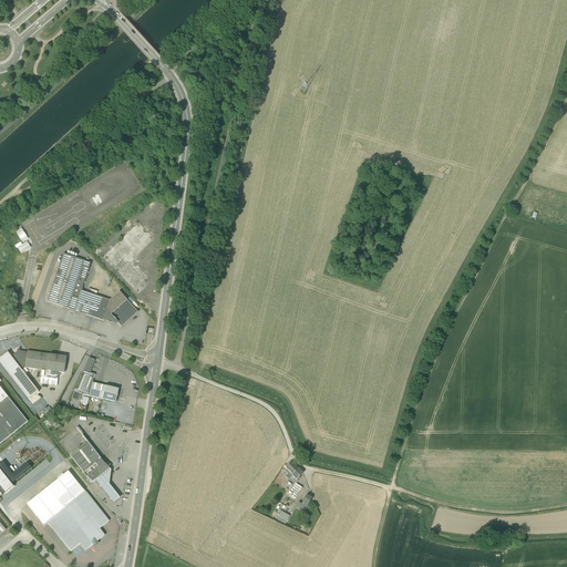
[(22,229),(16,233),(22,243),(28,239),(22,229)]
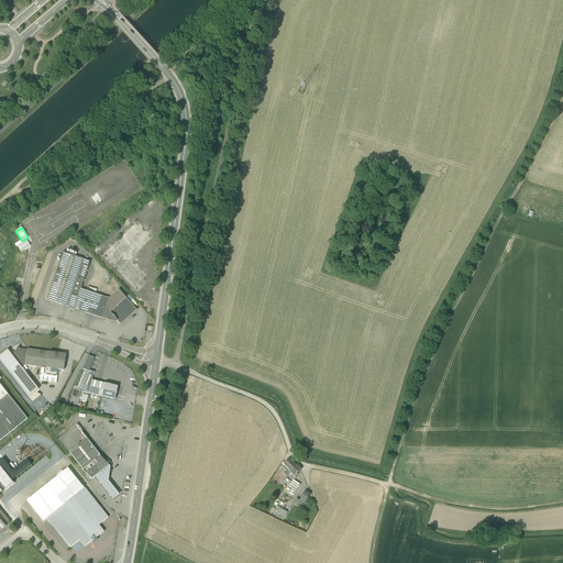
[(28,241),(18,246),(21,252),(31,246),(28,241)]
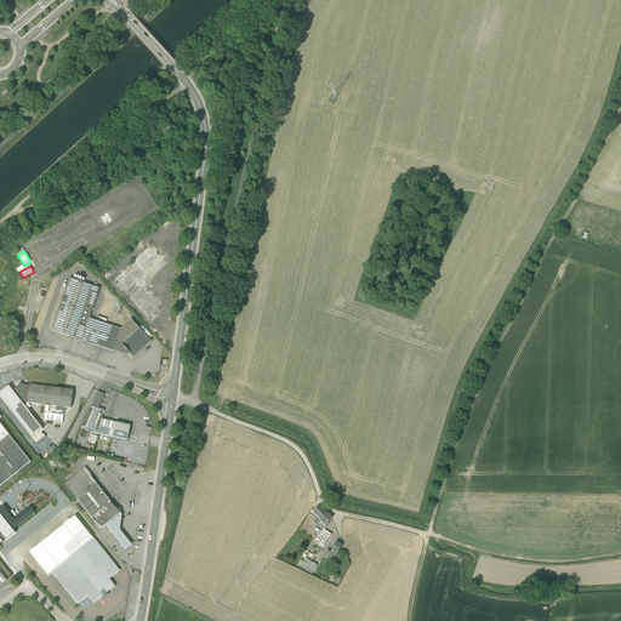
[(69,278),(51,330),(81,341),(87,342),(113,352),(114,351),(121,353),(125,349),(134,359),(151,342),(131,320),(120,330),(90,319),(91,315),(90,315),(93,305),(95,305),(96,302),(95,301),(100,289),(69,278)]
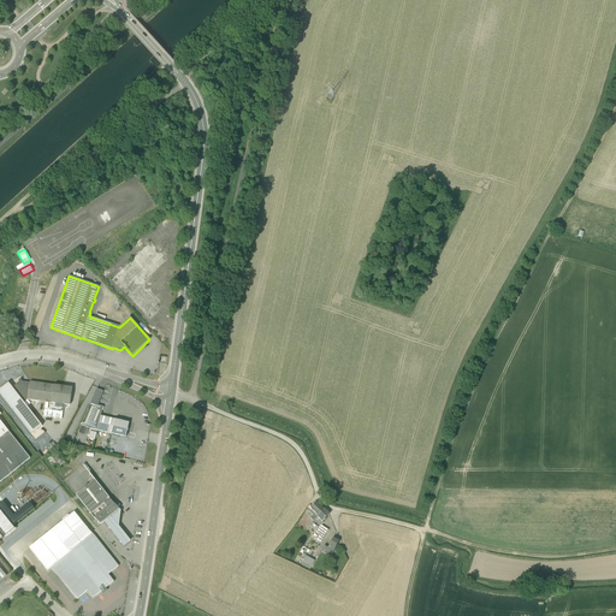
[(0,390),(0,394),(30,434),(42,426),(21,400),(45,402),(43,418),(63,420),(63,407),(71,406),(75,390),(21,381),(13,389),(10,384),(0,390)]
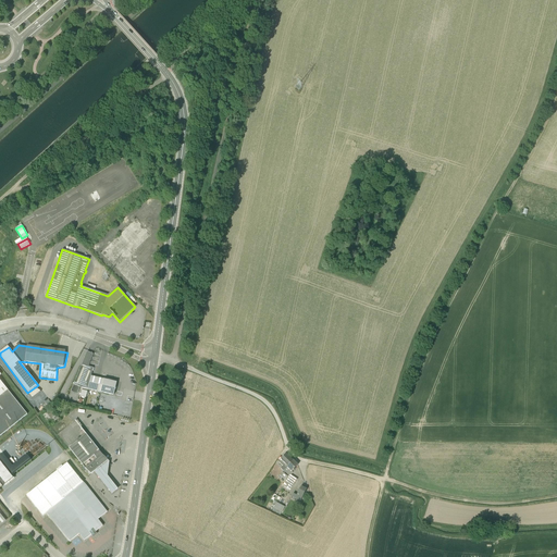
[(79,387),(113,396),(113,395),(116,383),(90,376),(93,368),(88,367),(94,355),(87,351),(71,392),(77,394),(79,387)]
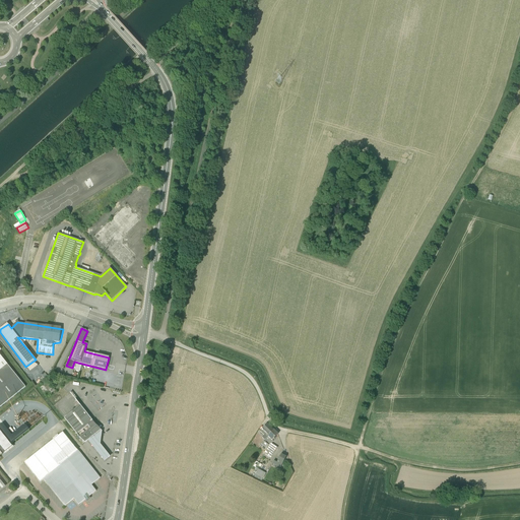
[(0,345),(0,403),(21,387),(0,358),(0,352),(4,350),(0,345)]
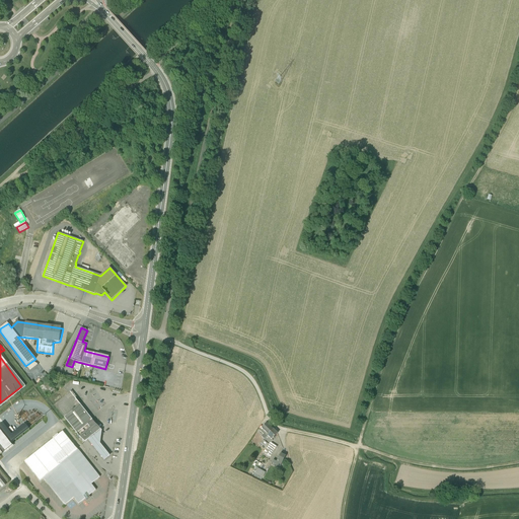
[(55,390),(48,381),(40,387),(47,396),(55,390)]
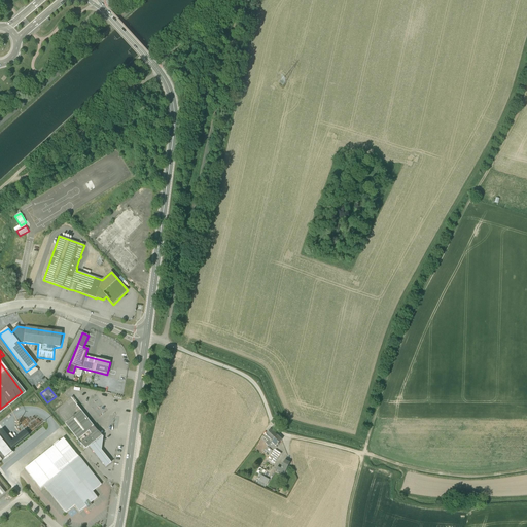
[(86,451),(89,449),(103,437),(81,411),(65,424),(86,451)]
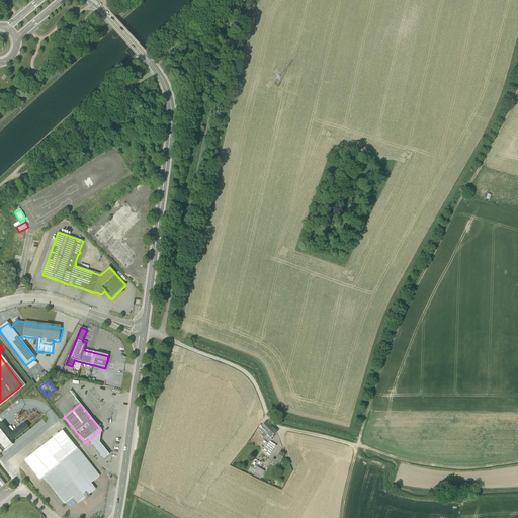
[(272,430),(266,424),(261,429),(261,430),(259,432),(262,435),(263,435),(261,437),(263,439),(272,430)]
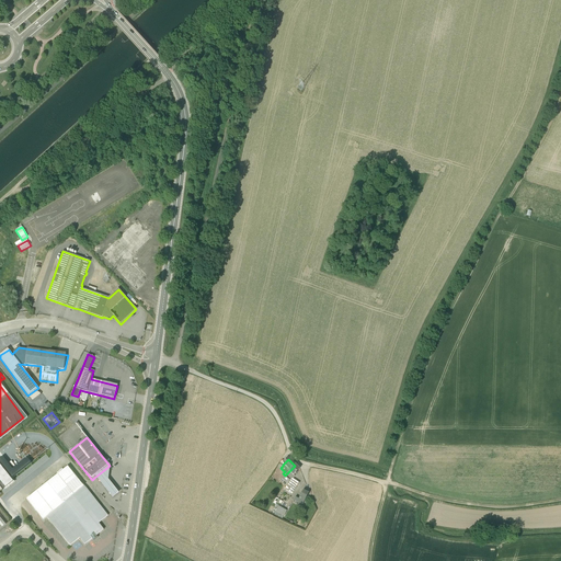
[(111,468),(110,466),(94,478),(113,500),(119,495),(109,481),(111,468)]
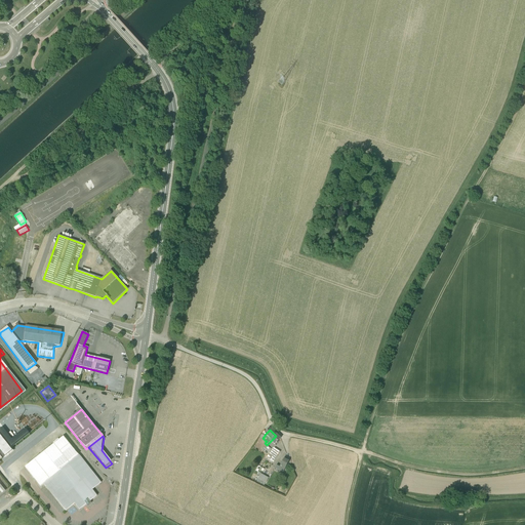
[(275,446),(280,440),(276,436),(267,445),(272,450),(267,459),(273,463),(275,460),(280,453),(274,449),(276,447),(275,446)]
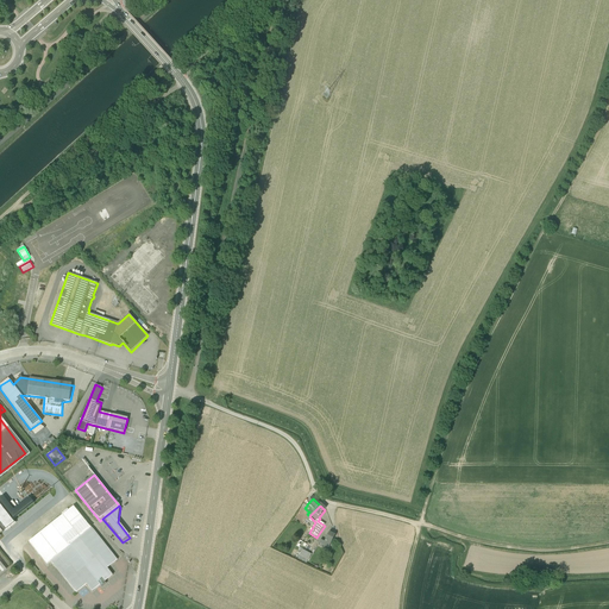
[(50,562),(76,595),(87,586),(93,594),(113,577),(107,571),(118,563),(74,507),(29,542),(46,564),(50,562)]
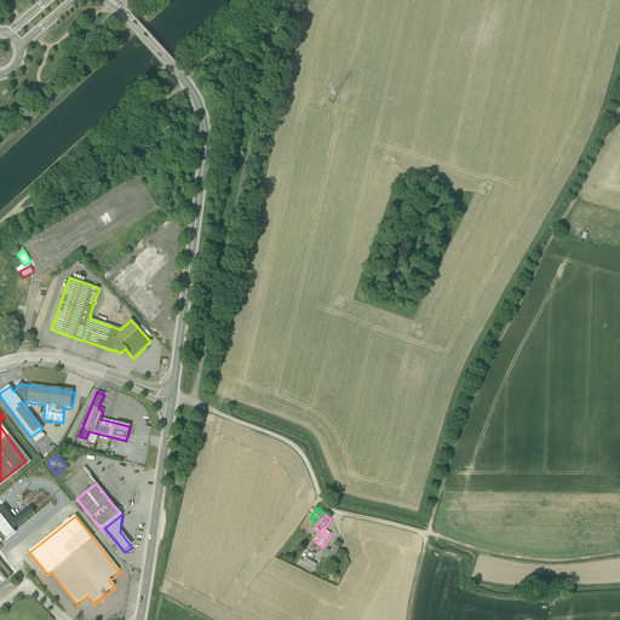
[(315,538),(316,539),(317,538),(316,537),(320,533),(314,528),(309,533),(315,538)]
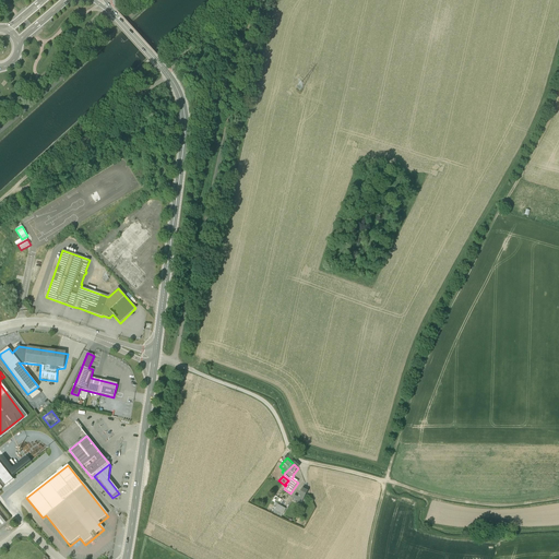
[(300,507),(307,492),(301,489),(297,499),(294,497),(293,500),(292,502),(296,504),(297,502),(298,503),(298,504),(300,507)]
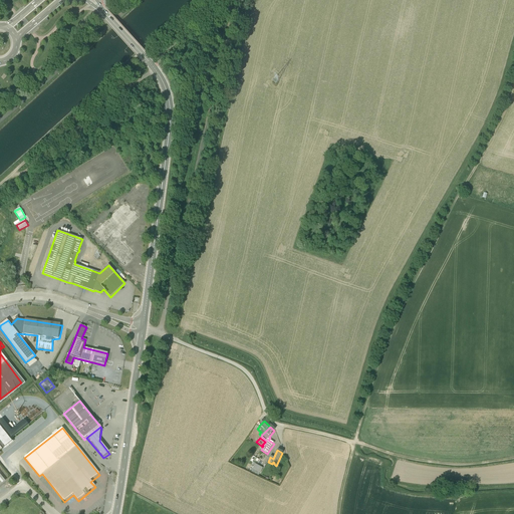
[(263,470),(253,464),(251,467),(253,468),(251,473),(258,477),(260,475),(263,470)]
